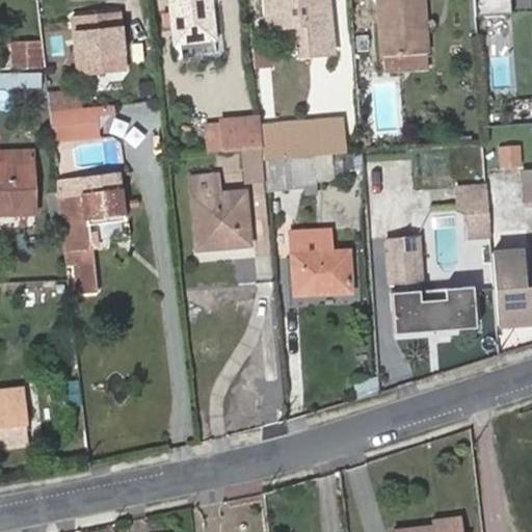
[(171,0),(174,11),(176,25),(178,43),(215,37),(210,0),(171,0)]
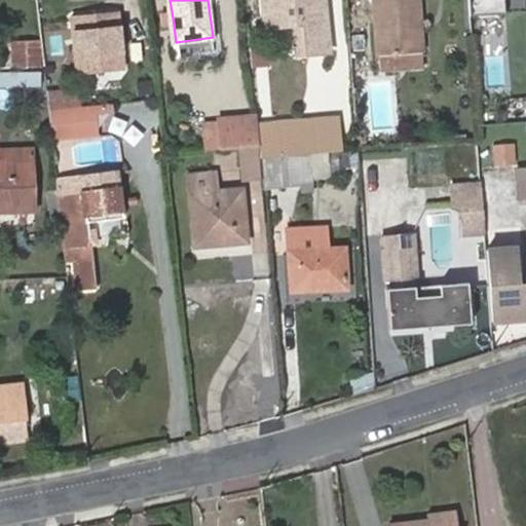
[(263,0),(266,27),(296,24),(299,52),(329,50),(324,0),(263,0)]
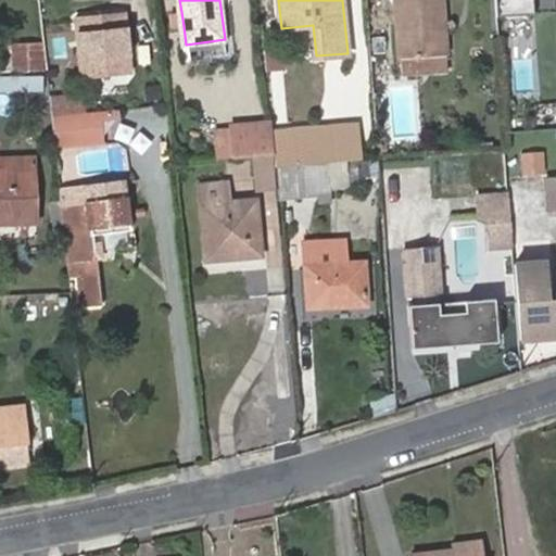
[(442,0),(394,0),(402,76),(449,71),(442,0)]
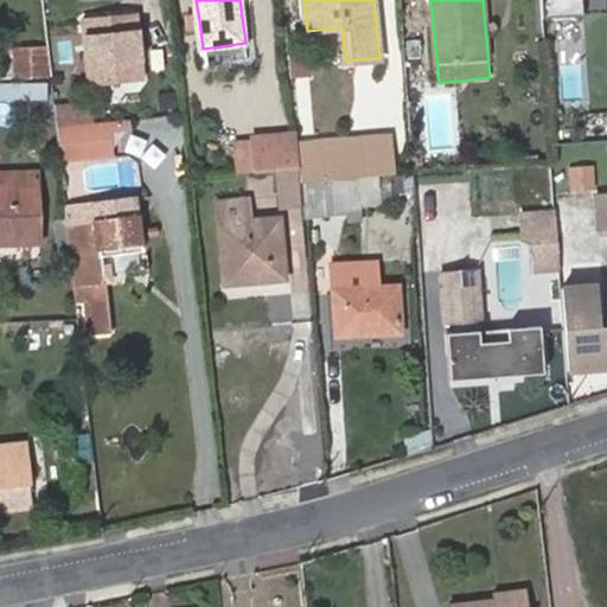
[(585,11),(583,0),(540,0),(541,14),(585,11)]
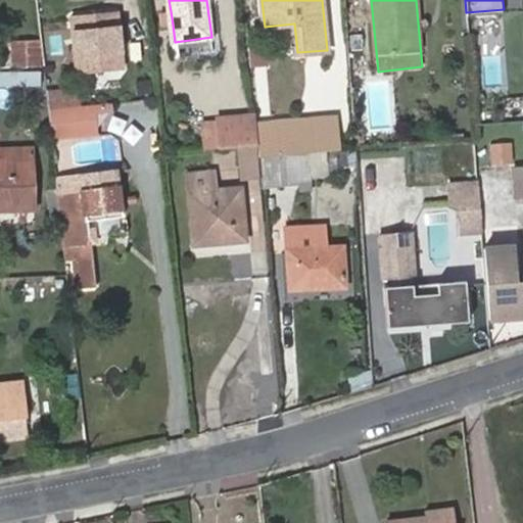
[(162,27),(173,25),(171,11),(161,12),(162,27)]
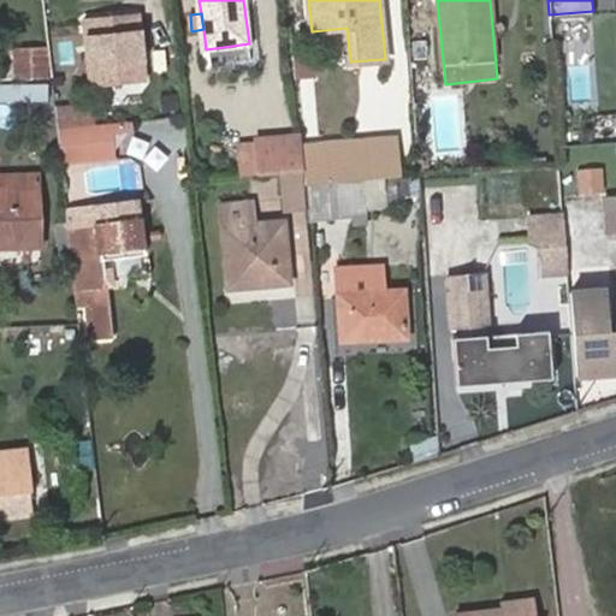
[(138,15),(84,22),(93,89),(146,83),(138,15)]
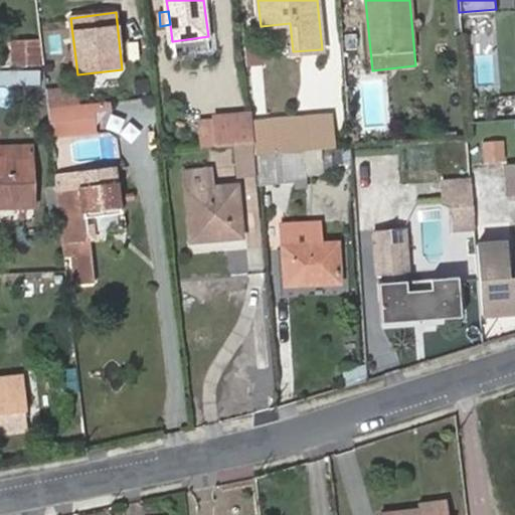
[(0,40),(0,43),(1,67),(44,64),(43,54),(41,37),(0,40)]
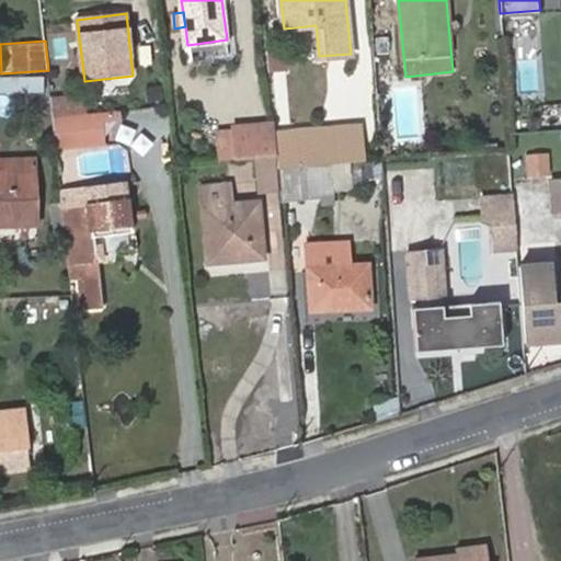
[(0,91),(44,90),(44,75),(0,76),(0,91)]
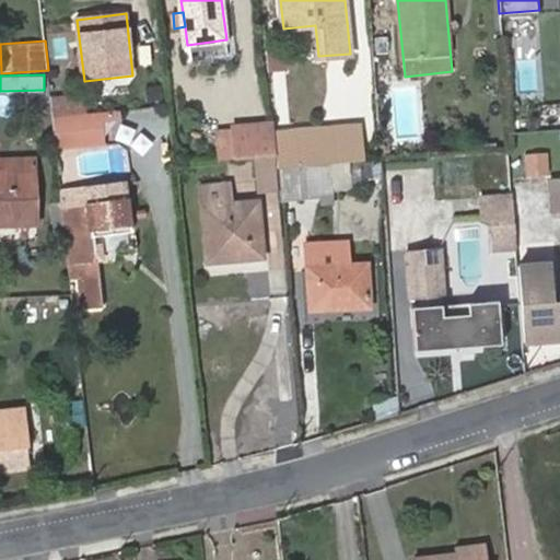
[(84,94),(50,96),(54,127),(56,148),(106,142),(103,113),(77,115),(76,103),(85,103),(84,94)]
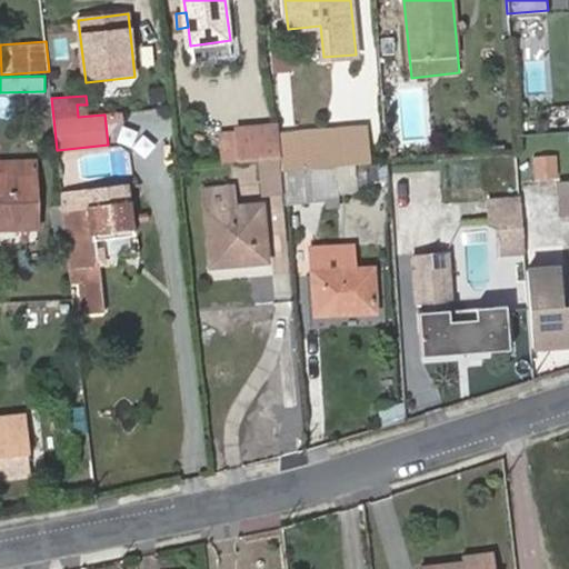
[(279,135),(278,122),(235,128),(235,132),(220,133),(221,162),(260,159),(281,158),(279,135)]
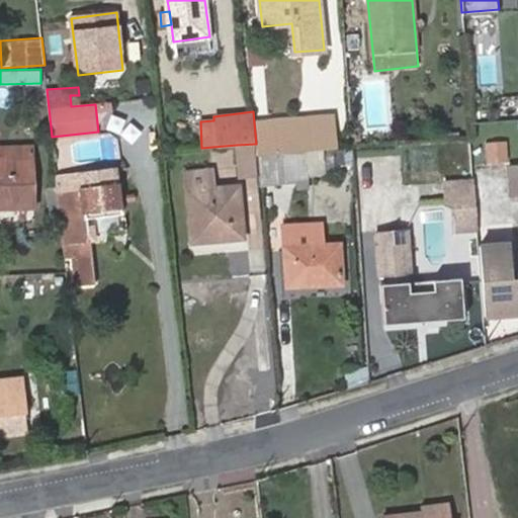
[(330,115),(254,122),(256,144),(257,155),(310,150),(325,149),(333,149),(330,115)]
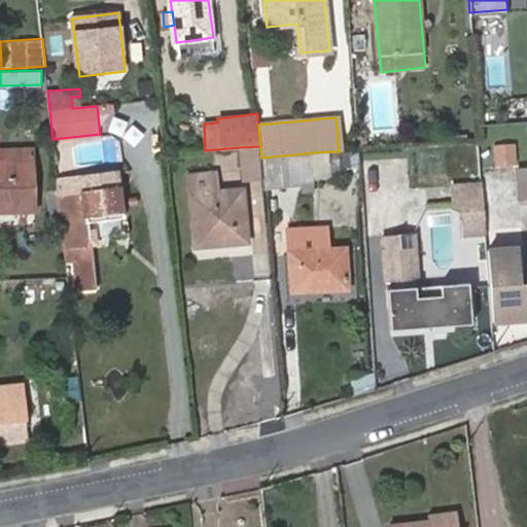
[(526,142),(511,144),(515,208),(526,207),(526,142)]
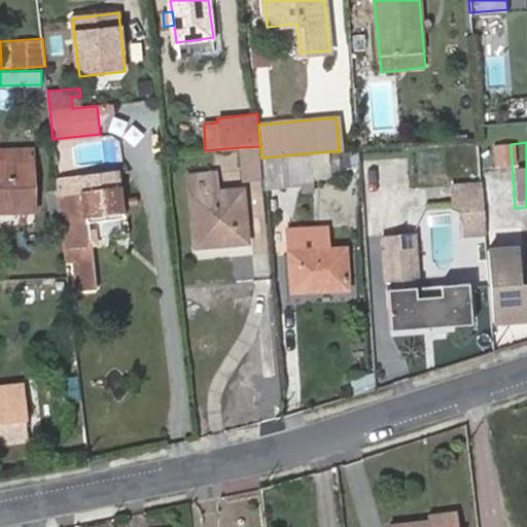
[(260,146),(241,147),(243,181),(264,179),(261,157),(260,146)]
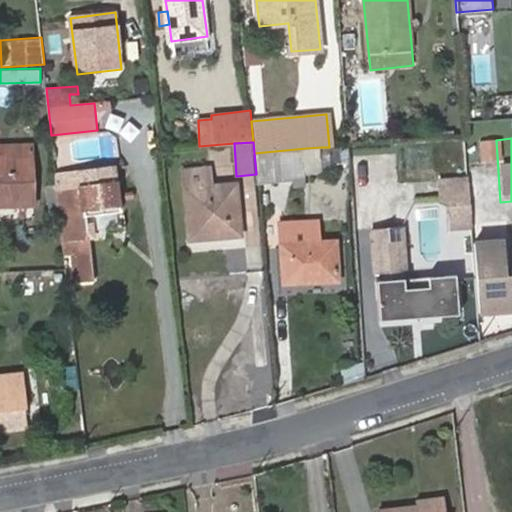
[(0,144),(0,160),(34,159),(34,144),(0,144)]
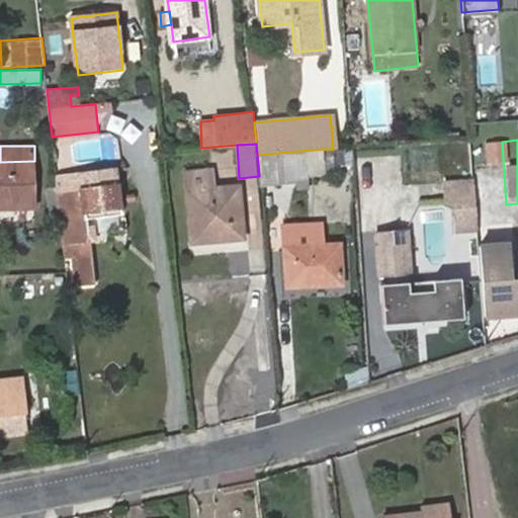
[(259,176),(260,184),(310,180),(310,174),(327,172),(325,149),(310,150),(257,155),(259,176)]
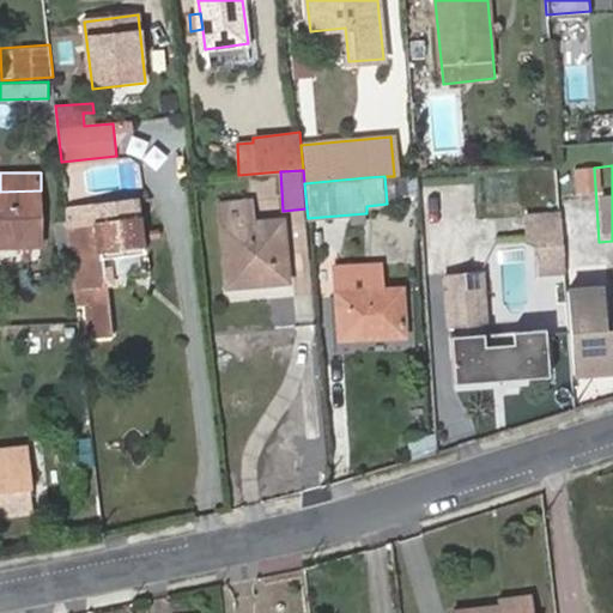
[(0,247),(42,247),(41,190),(0,192),(0,247)]
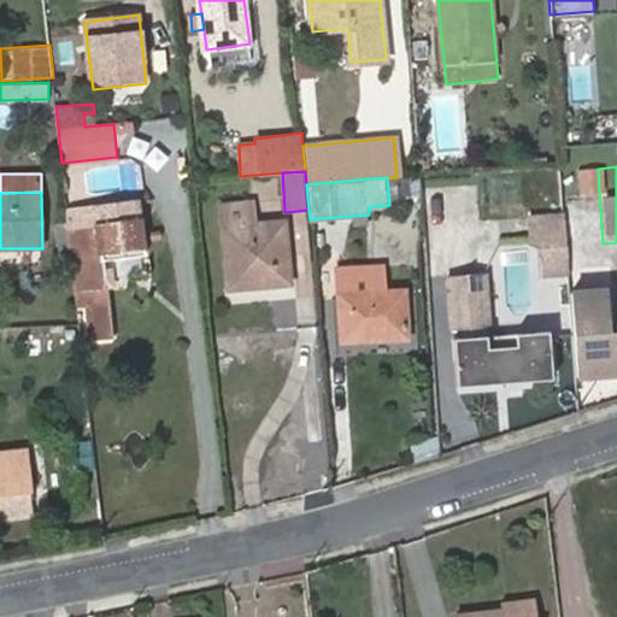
[(221,204),(228,288),(292,282),(286,219),(256,223),(253,200),(221,204)]
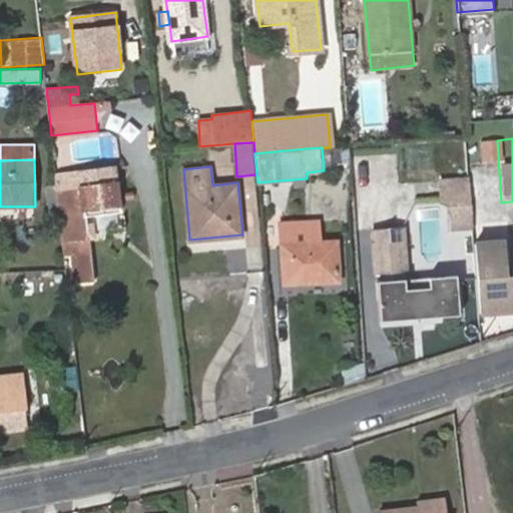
[(472,203),(470,173),(445,175),(447,198),(454,198),(455,225),(474,224),(472,203)]
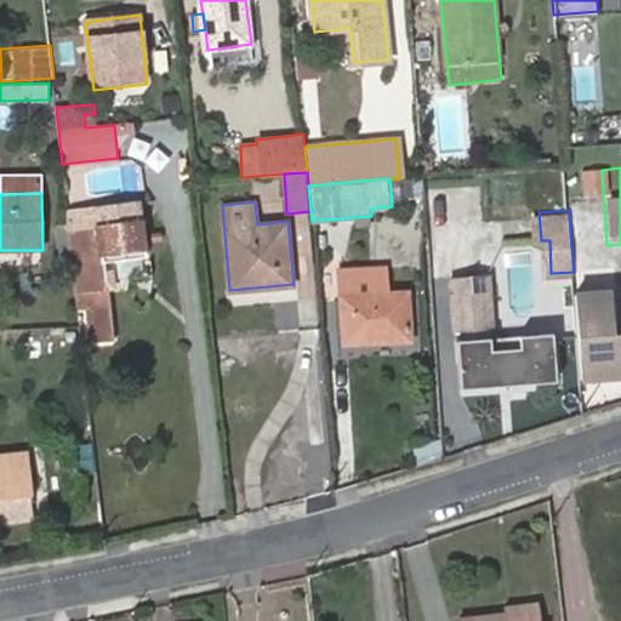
[(69,231),(77,295),(86,294),(92,341),(112,340),(102,256),(147,250),(143,221),(69,231)]
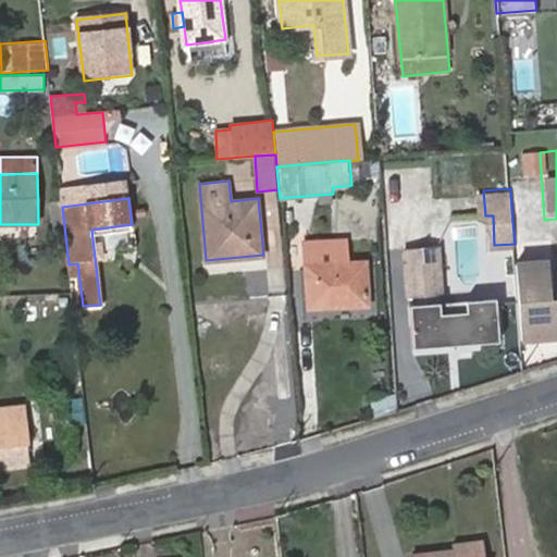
[(541,245),(556,242),(556,226),(537,231),(541,245)]
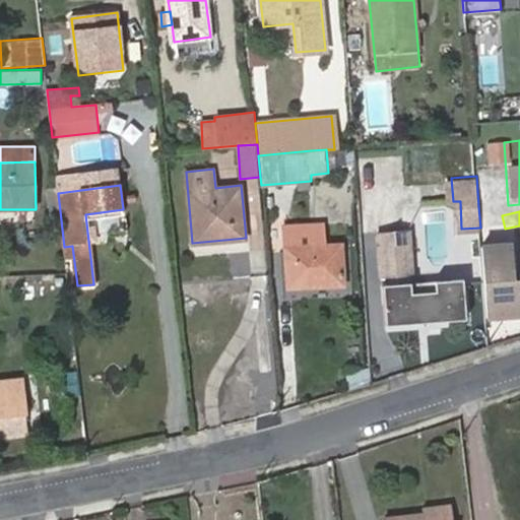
[(290,286),(342,283),(339,247),(324,248),(323,229),(286,231),(290,286)]
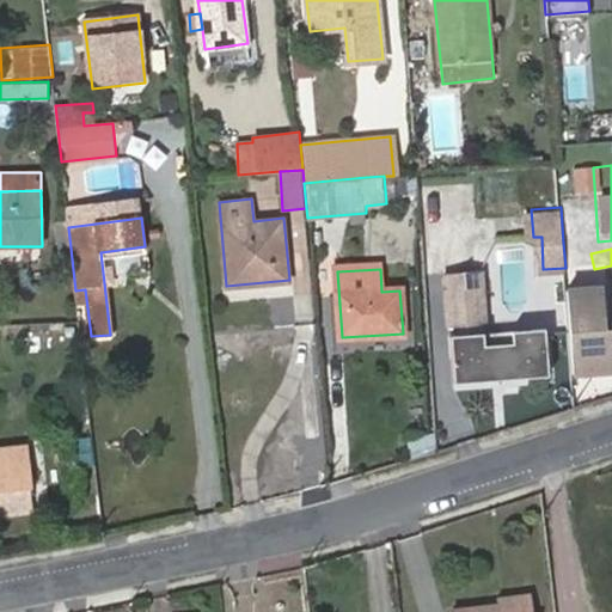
[(483,271),(448,274),(452,325),(460,325),(464,372),(502,368),(503,377),(552,373),(549,319),(487,323),(483,271)]
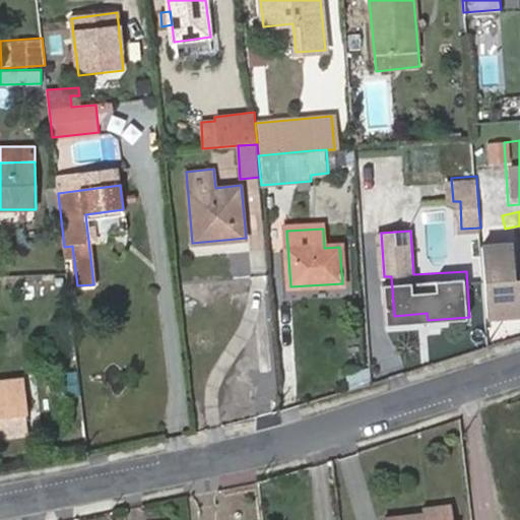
[(519,277),(515,278),(512,243),(481,245),(488,316),(519,313),(519,277)]
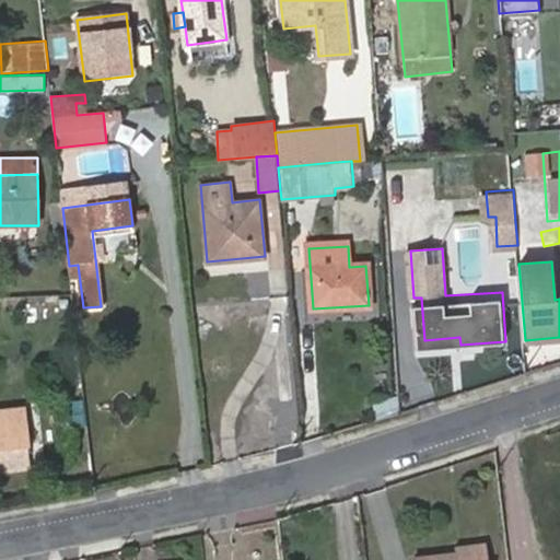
[(421,298),(413,298),(417,348),(461,345),(459,337),(424,340),(421,298)]
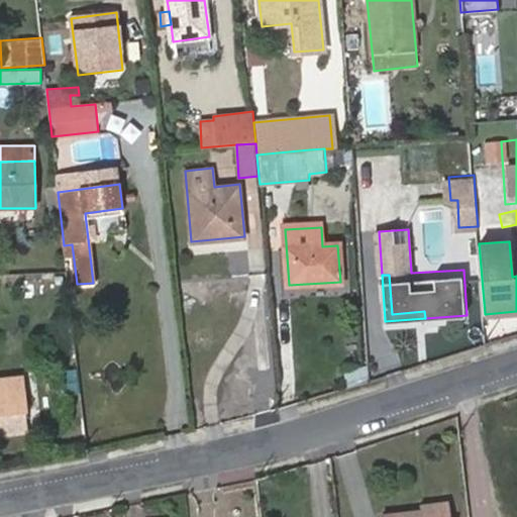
[(0,379),(0,411),(25,409),(21,377),(0,379)]
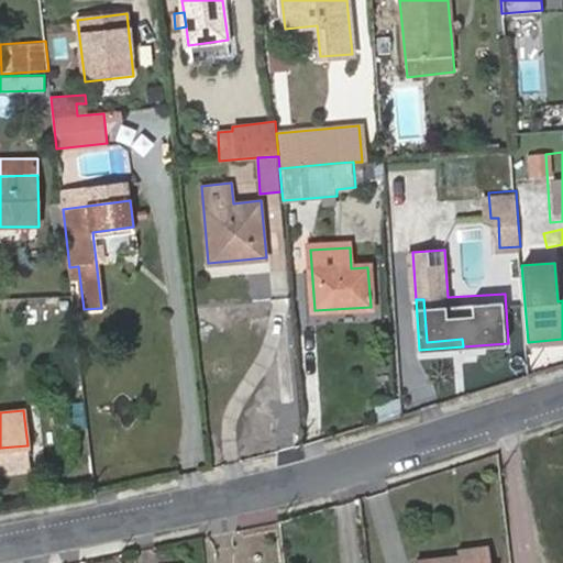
[(456,549),(457,556),(488,553),(487,544),(456,549)]
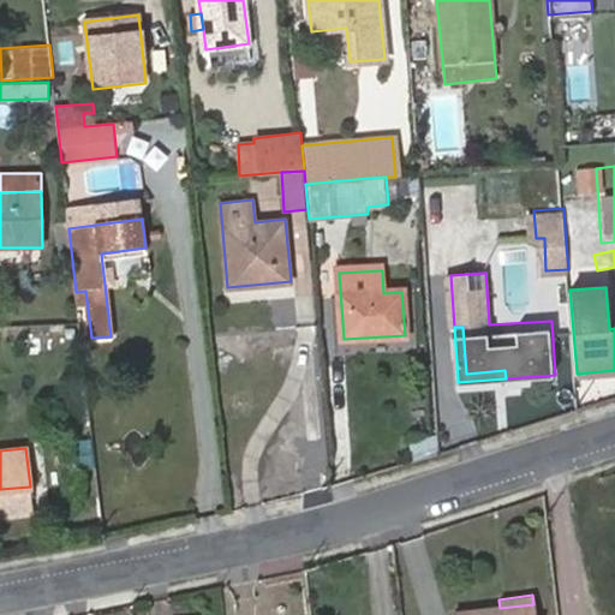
[(535,614),(533,604),(500,608),(454,613),(454,614),(535,614)]
